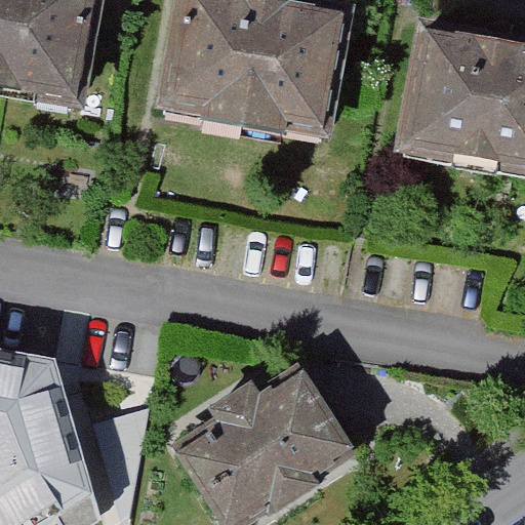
[(99,0),(0,0),(0,94),(84,108),(99,0)]
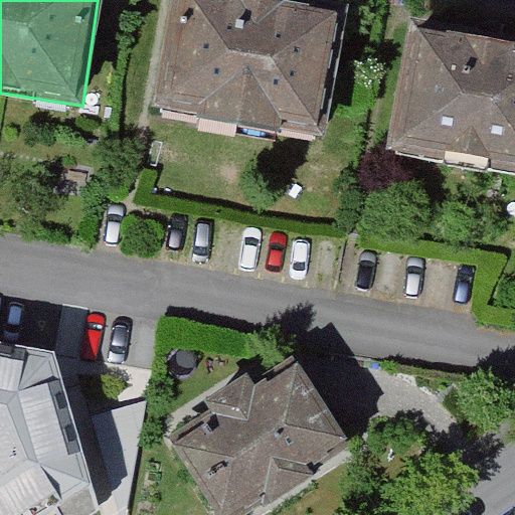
[(344,25),(184,0),(165,119),(325,143),(344,25)]
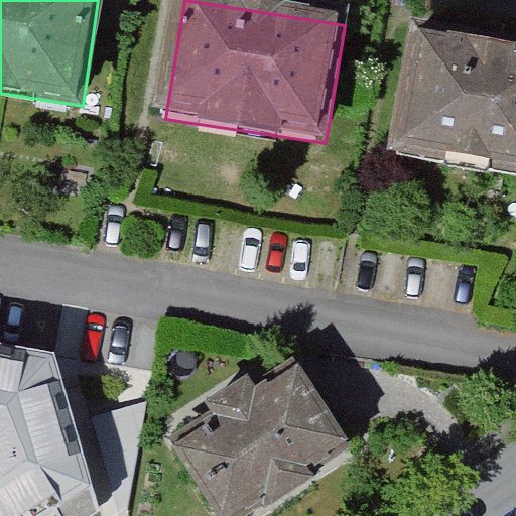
[(515,55),(420,40),(401,158),(515,176),(515,55)]
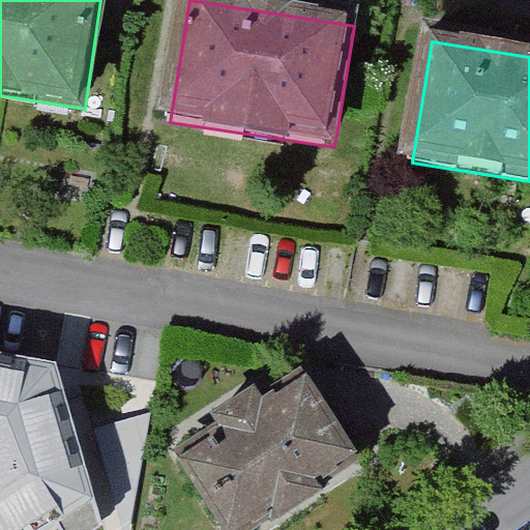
[(0,347),(0,529),(72,529),(98,519),(75,361),(0,347)]
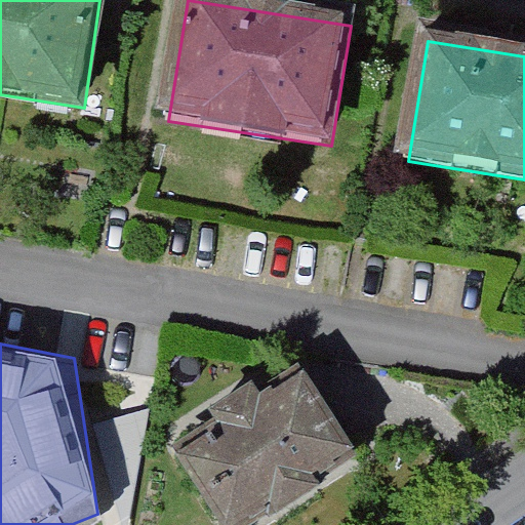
[(243,524),(367,447),(315,364),(281,386),(274,375),(228,405),(235,415),(190,443),(242,524),(243,524)]
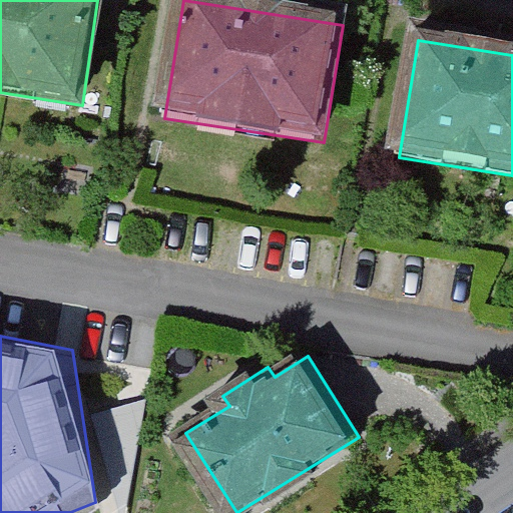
[(103,402),(118,492),(138,396),(103,402)]
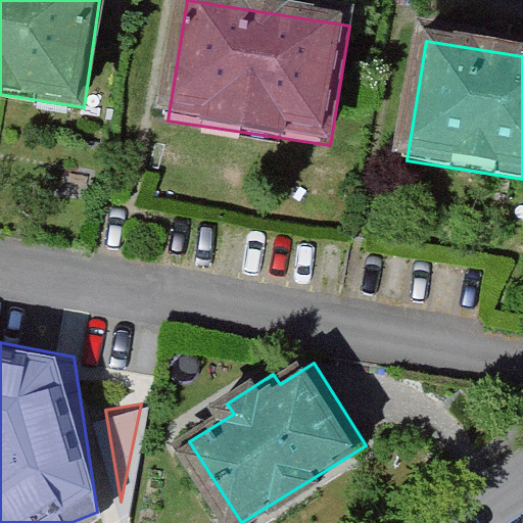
All buildings are outlined.
